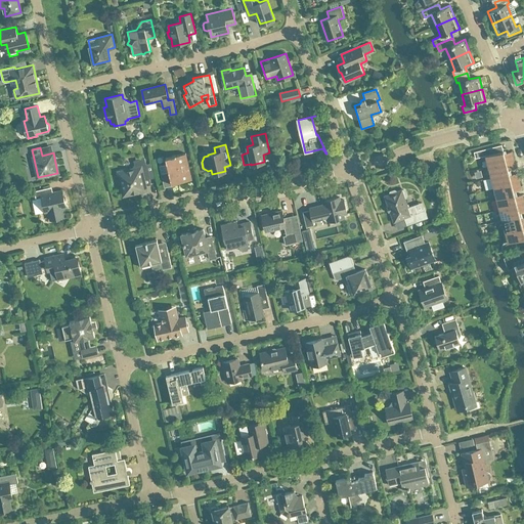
[(485,155),(488,166),(514,160),(512,151),(504,154),(504,150),(485,155)]
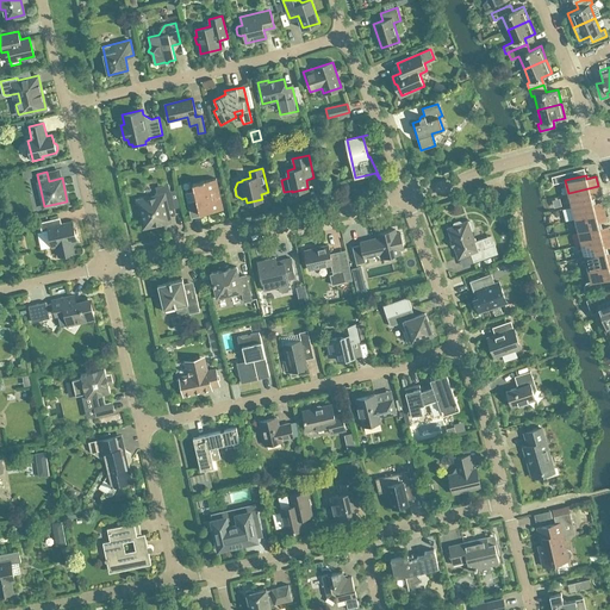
[(223,209),(216,178),(204,181),(204,180),(200,181),(193,184),(194,191),(185,193),(190,212),(199,210),(200,213),(223,209)]
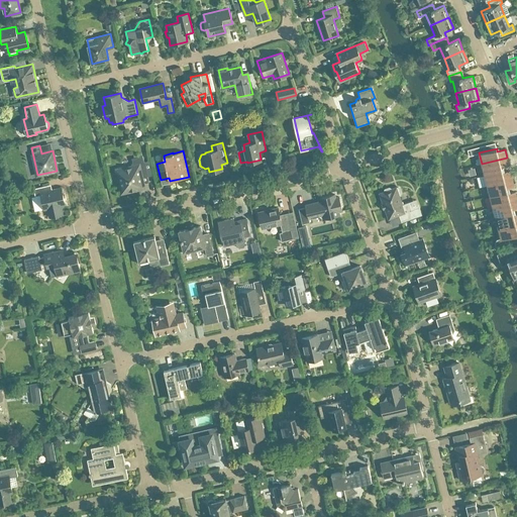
[(143,187),(141,178),(147,176),(144,162),(142,156),(132,159),(132,163),(130,167),(122,169),(122,167),(115,169),(116,176),(118,176),(122,192),(143,187)]
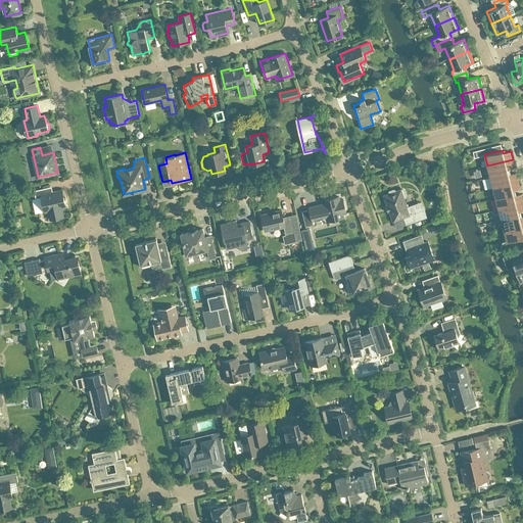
[(487,165),(490,177),(508,173),(508,170),(515,168),(513,159),(487,165)]
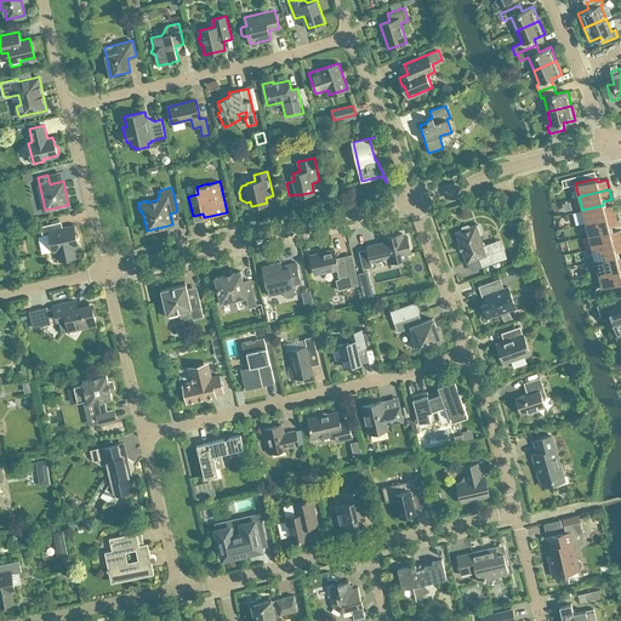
[(184,210),(180,193),(174,194),(177,211),(184,210)]
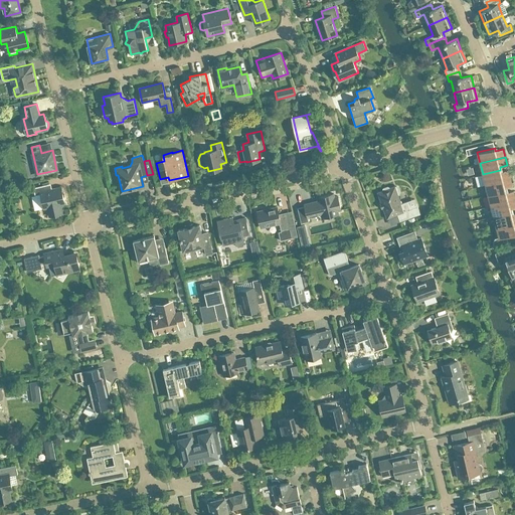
[(483,174),(486,184),(510,178),(508,170),(501,172),(500,170),(483,174)]
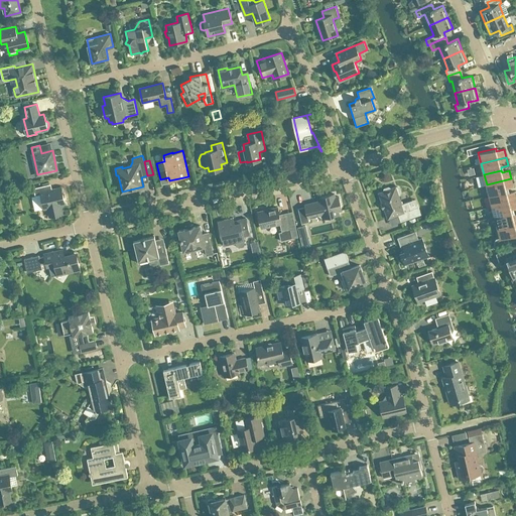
[(487,184),(489,196),(507,190),(506,188),(513,186),(511,178),(487,184)]
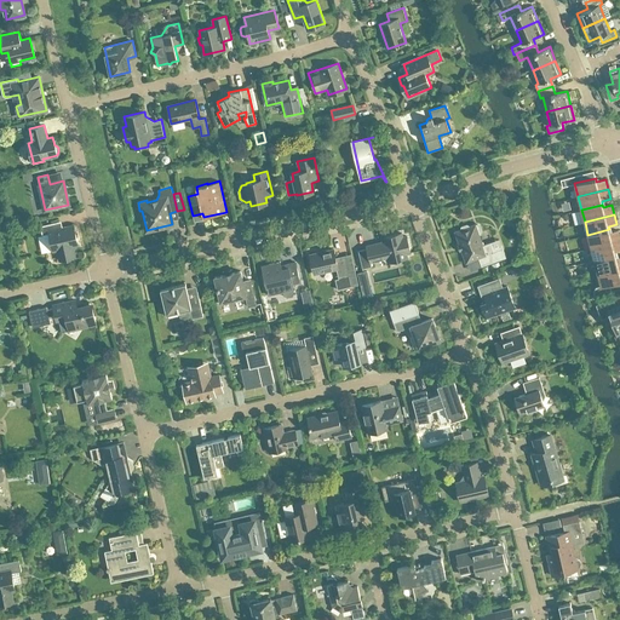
[(78,245),(74,225),(58,229),(56,222),(40,225),(42,235),(50,234),(53,251),(58,250),(61,260),(74,257),(72,246),(78,245)]
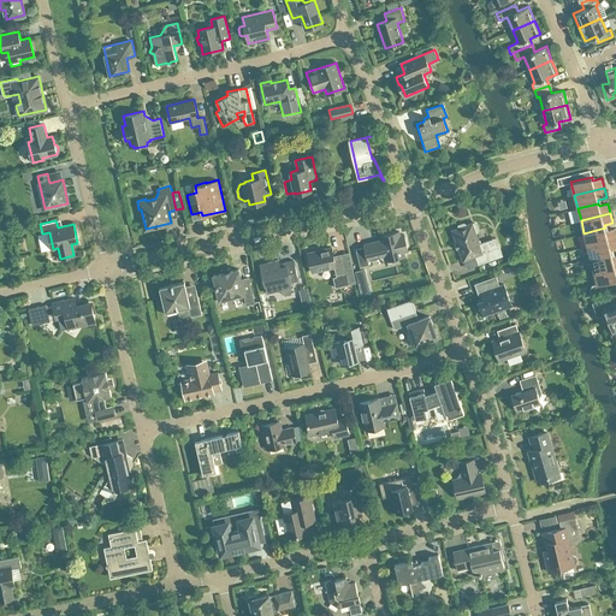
[(480,243),(475,234),(478,232),(480,229),(478,224),(474,223),(467,225),(467,224),(463,223),(458,225),(457,227),(457,229),(452,230),(463,261),(475,256),(479,265),(503,255),(496,237),(480,243)]
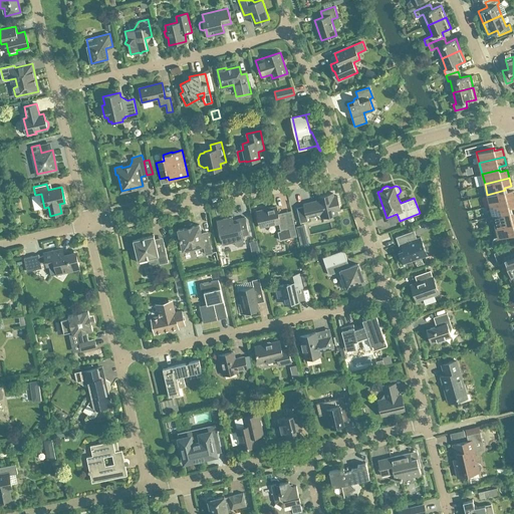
[(487,195),(490,205),(513,199),(513,196),(512,191),(505,193),(505,190),(487,195)]
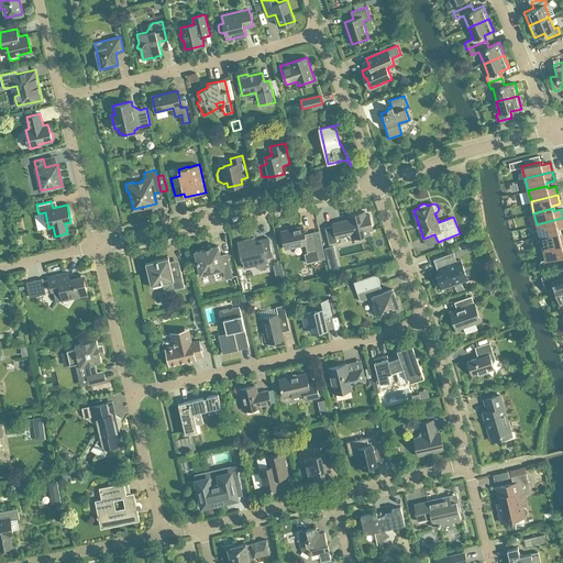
[(370,233),(370,230),(373,229),(370,214),(365,214),(365,211),(346,216),(348,219),(332,223),(333,225),(326,228),(329,243),(337,242),(337,238),(351,234),(352,238),(370,233)]
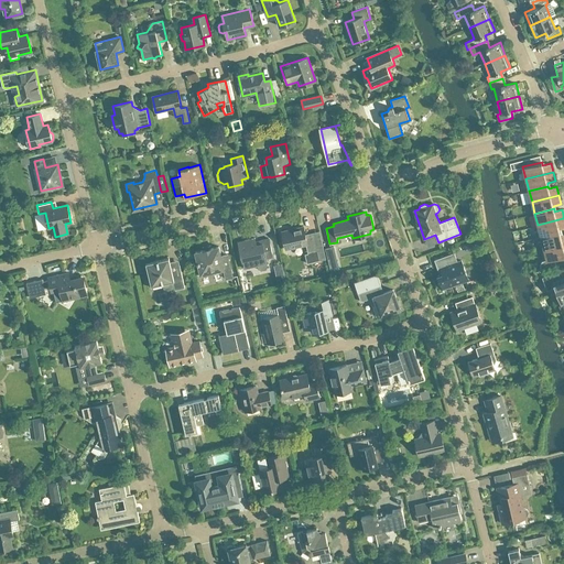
[(563,218),(538,225),(541,237),(560,231),(559,229),(563,227),(563,218)]
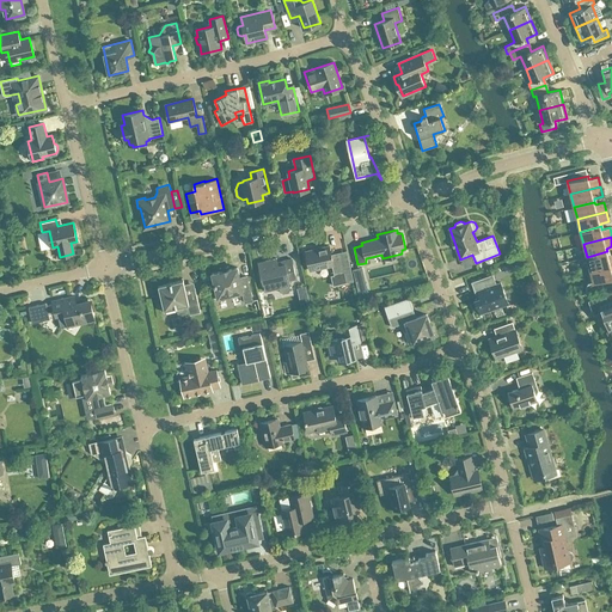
[(347,282),(344,273),(341,256),(332,258),(329,245),(306,251),(311,270),(332,265),(335,275),(331,276),(334,286),(347,282)]
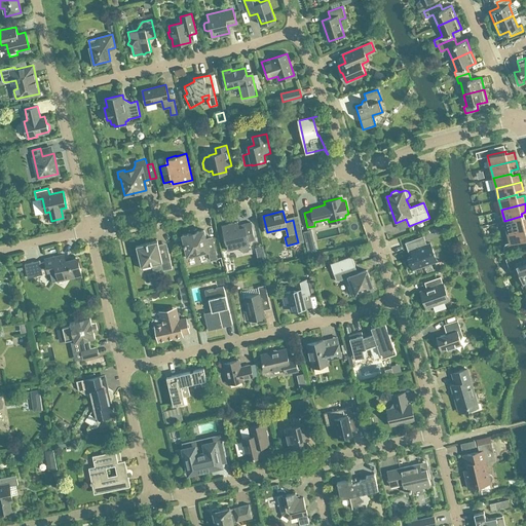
[(504,221),(506,231),(525,226),(525,217),(522,219),(522,216),(504,221)]
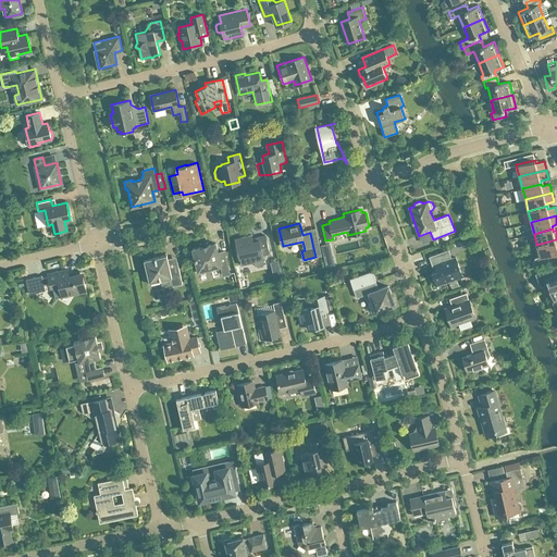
[(252,238),(251,235),(235,238),(242,265),(255,262),(255,264),(258,267),(263,265),(264,261),(263,256),(270,254),(265,235),(252,238)]
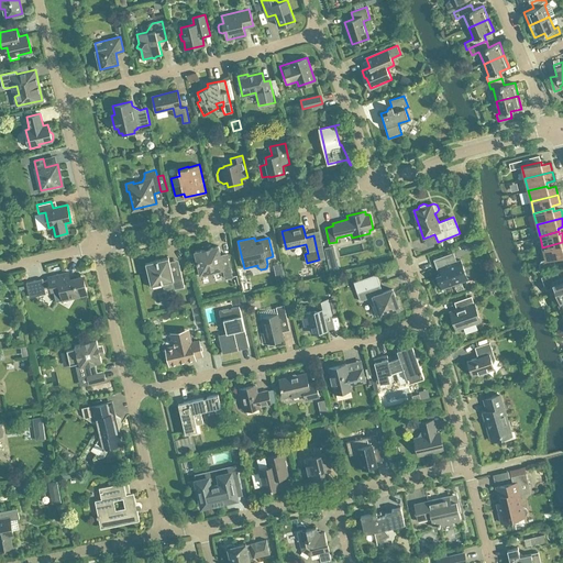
[(477,240),(464,245),(467,253),(481,247),(477,240)]
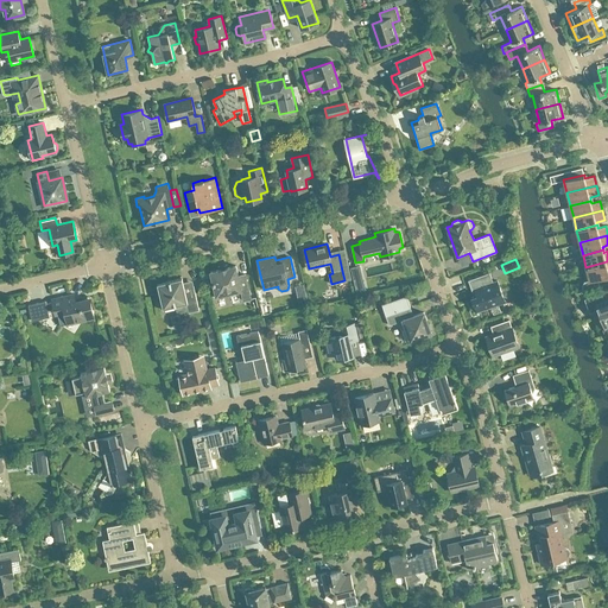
[(607,261),(586,267),(589,280),(584,282),(582,285),(583,290),(596,286),(595,279),(607,276),(607,261)]
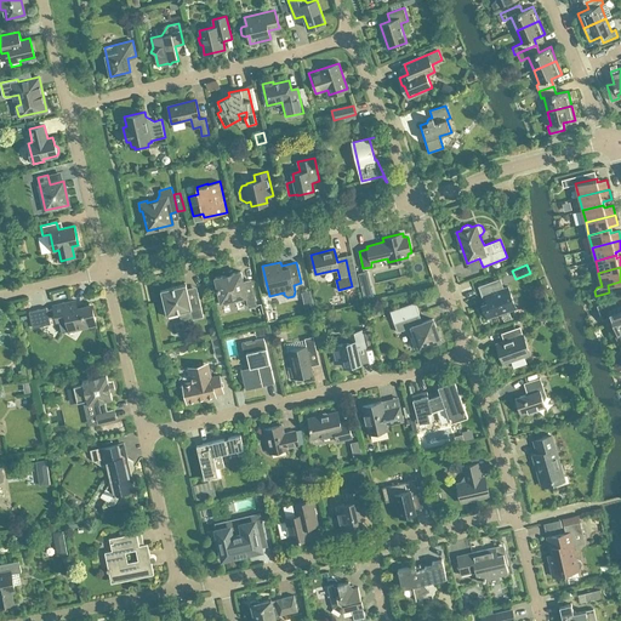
[(251,279),(244,281),(241,271),(232,273),(232,269),(223,272),(223,275),(215,277),(221,303),(229,301),(229,302),(239,300),(239,298),(246,297),(249,307),(257,306),(251,279)]
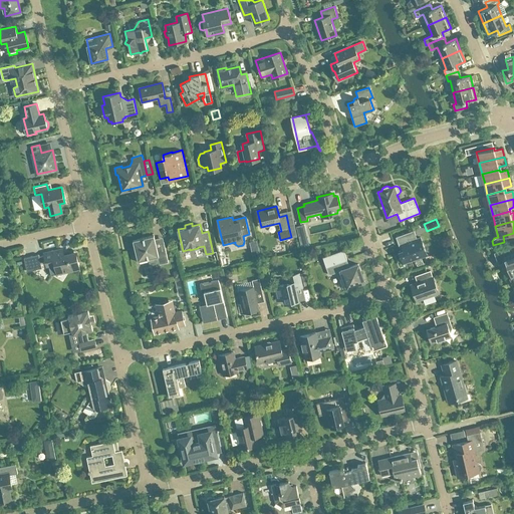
[(427,255),(421,238),(417,239),(414,230),(396,237),(401,250),(399,251),(404,266),(405,266),(404,263),(427,255)]
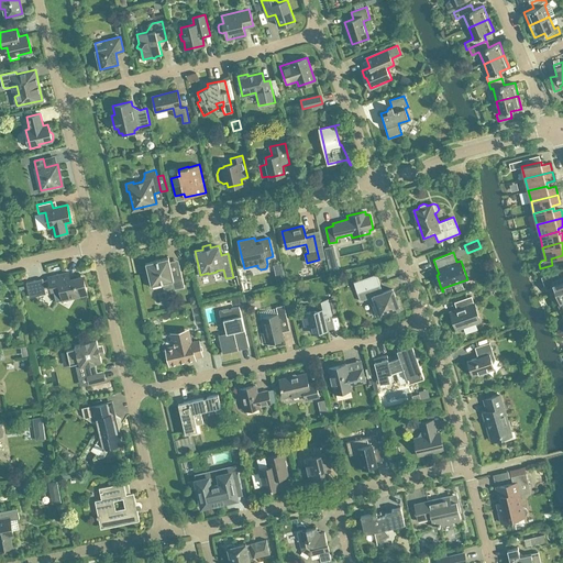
[(185,287),(181,272),(173,274),(168,257),(145,263),(151,286),(163,283),(164,291),(185,287)]
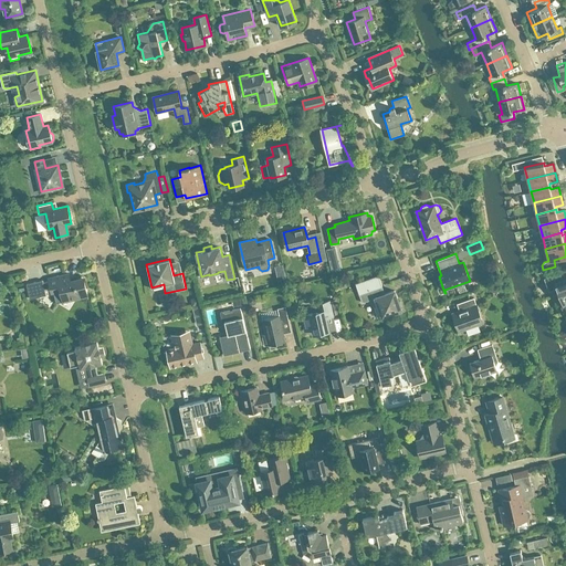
[(565,290),(565,269),(559,272),(559,274),(547,279),(554,295),(558,293),(565,290)]
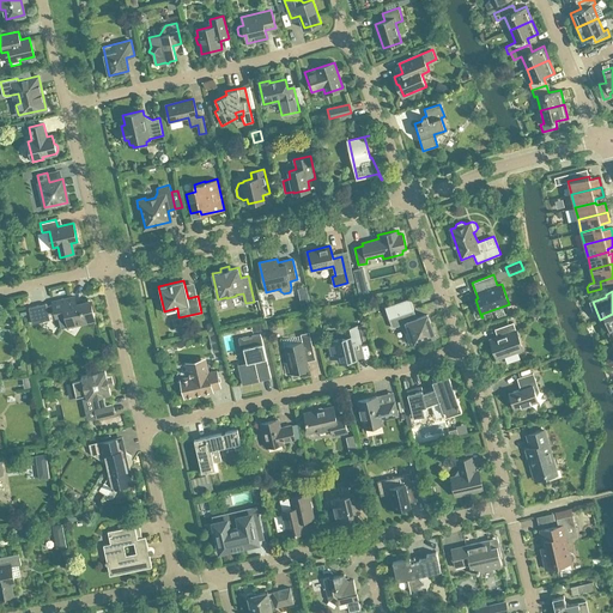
[(95,320),(91,302),(76,305),(73,297),(53,302),(53,304),(47,305),(47,303),(29,308),(32,323),(50,319),(48,311),(54,310),(55,316),(59,315),(61,328),(95,320)]
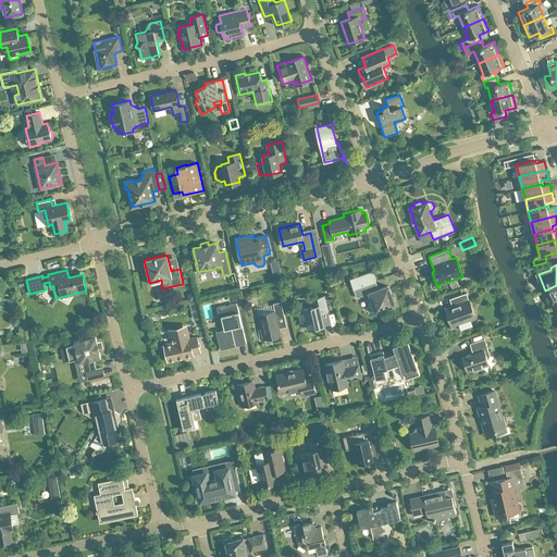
[(379,289),(375,281),(372,271),(350,279),(357,298),(366,295),(368,302),(372,301),(375,312),(395,305),(388,285),(379,289)]
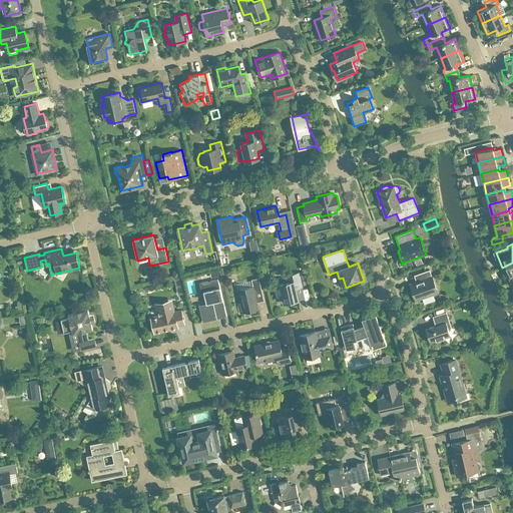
[(180,269),(172,271),(174,278),(181,276),(180,269)]
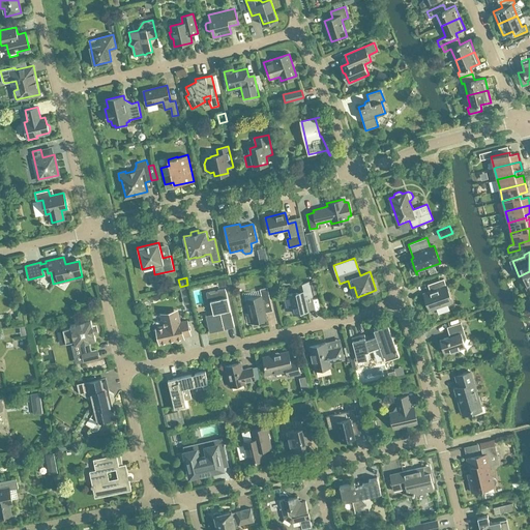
[(233,277),(232,281),(232,285),(235,286),(238,285),(240,283),(239,278),(237,277),(233,277)]
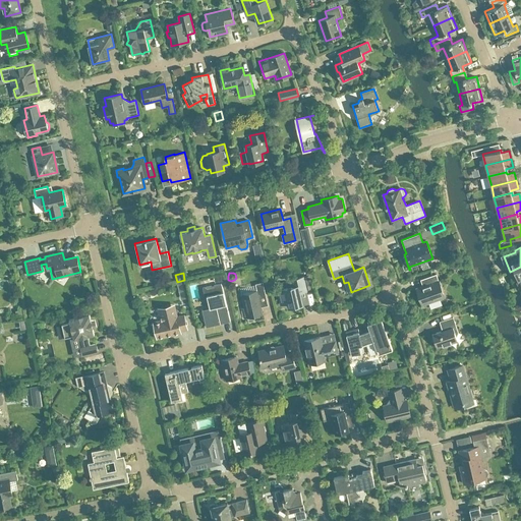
[(445,296),(437,274),(420,279),(423,286),(416,289),(422,304),(445,296)]
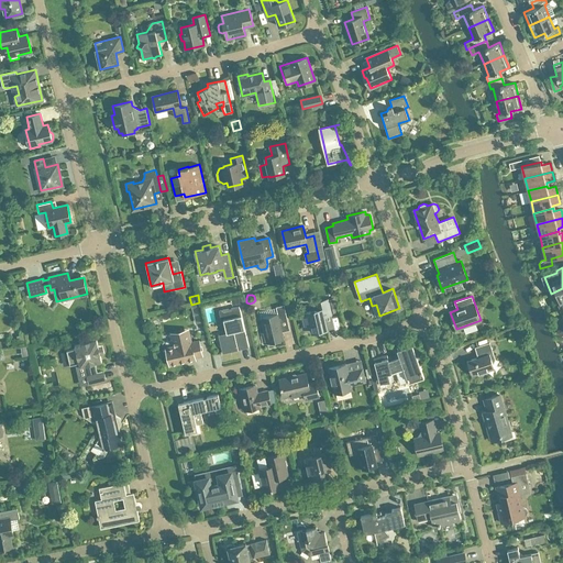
[(327,329),(324,316),(331,315),(328,299),(315,302),(316,310),(299,313),(302,329),(311,328),(312,332),(327,329)]
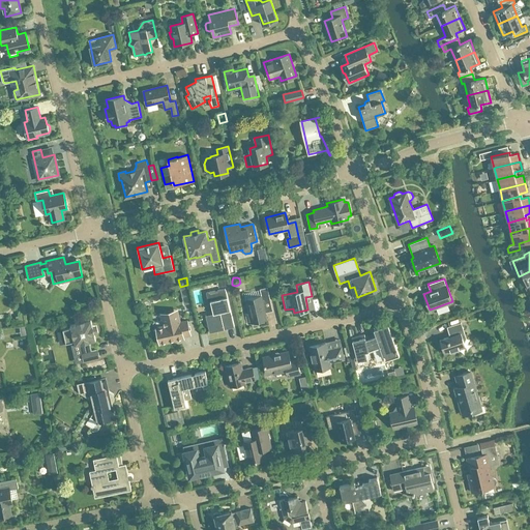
[(188,287),(180,288),(182,297),(190,295),(188,287)]
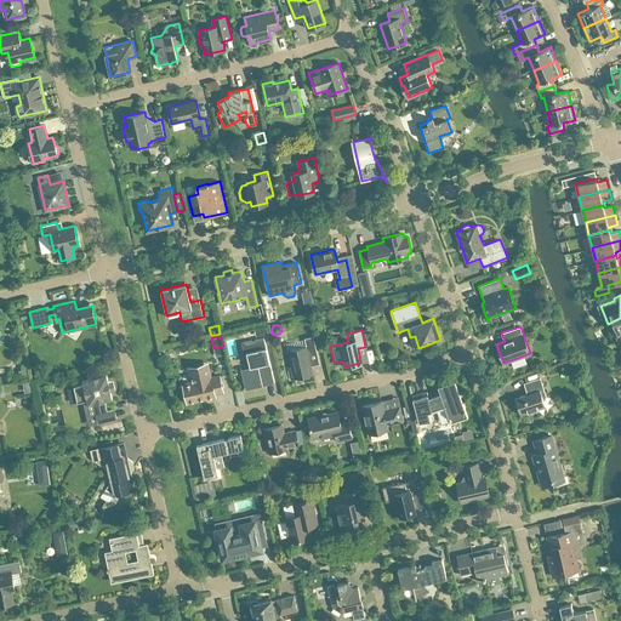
[(313,374),(308,353),(317,351),(313,336),(305,339),(307,346),(288,351),(291,365),(288,366),(290,380),(313,374)]
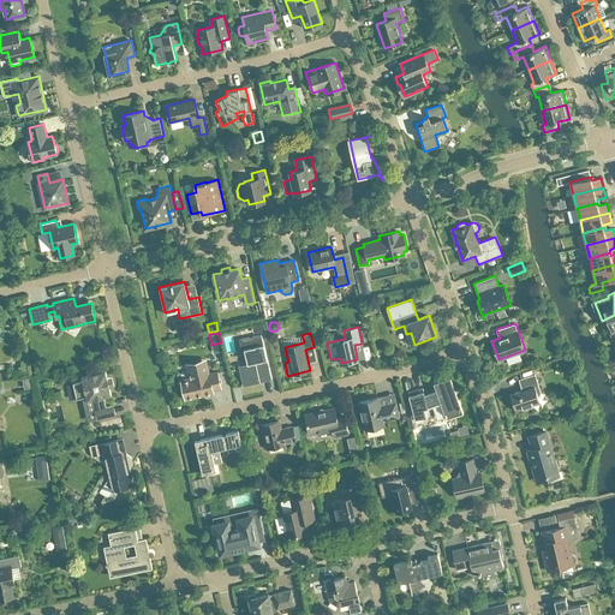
[(272,380),(263,344),(261,334),(242,339),(248,363),(239,365),(243,386),(272,380)]
